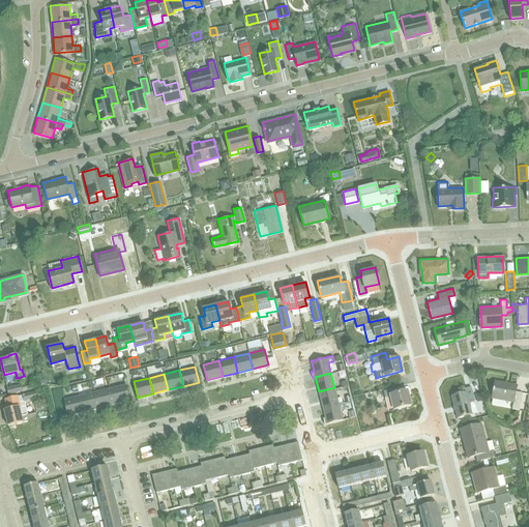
[(494,380),(491,397),(512,401),(511,407),(519,409),(522,391),(515,389),(516,384),(494,380)]
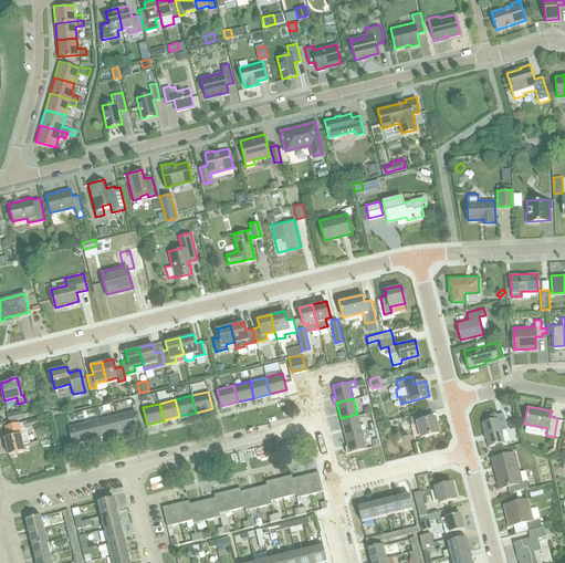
[(27,409),(21,410),(21,409),(8,414),(9,419),(28,415),(27,409)]
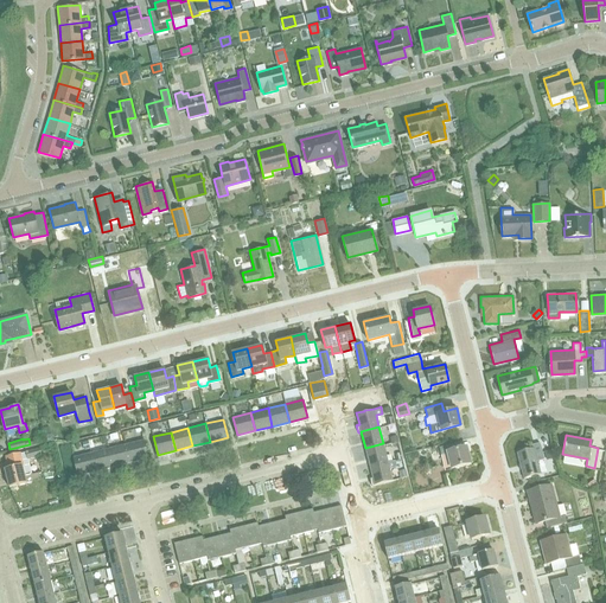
[(144,438),(126,443),(129,461),(148,457),(144,438)]
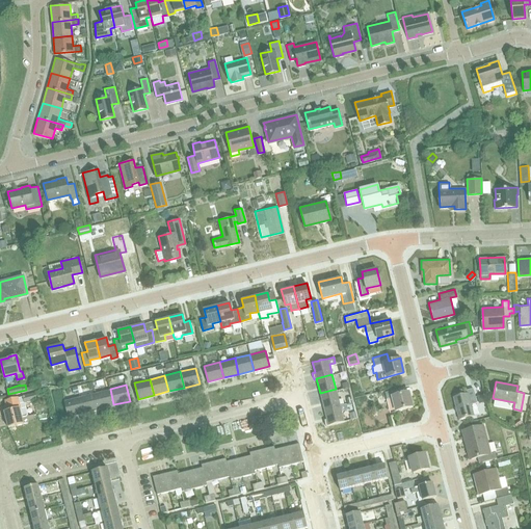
[(396,410),(413,405),(408,391),(402,393),(400,387),(385,391),(387,397),(392,396),(396,410)]
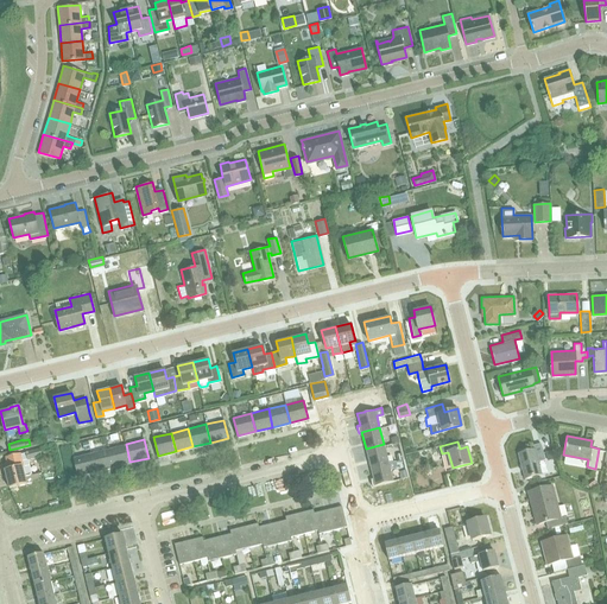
[(517,451),(524,477),(541,474),(537,461),(544,458),(541,442),(532,444),(533,447),(517,451)]
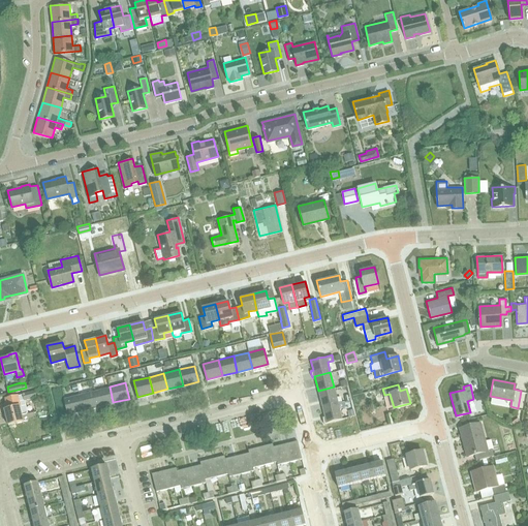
[(113,402),(110,387),(94,391),(98,406),(113,402)]
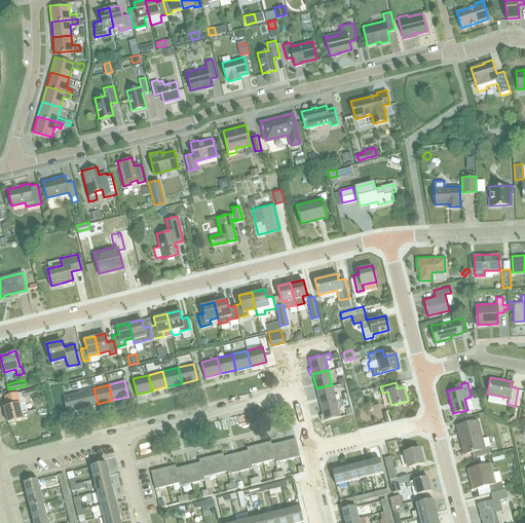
[(336,400),(332,384),(316,388),(320,404),(336,400)]
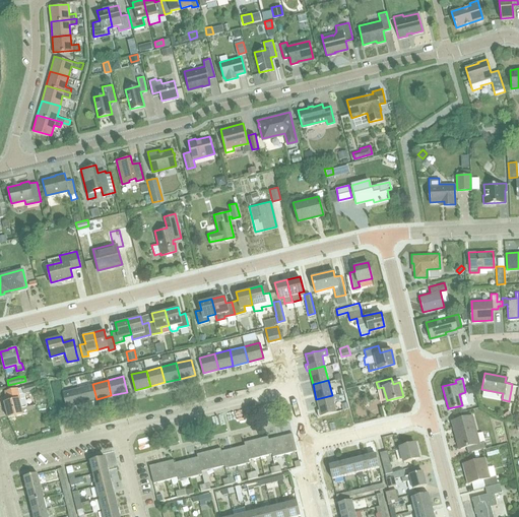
[(35,389),(34,383),(17,387),(4,391),(7,401),(4,401),(7,416),(37,409),(35,403),(26,405),(23,392),(35,389)]
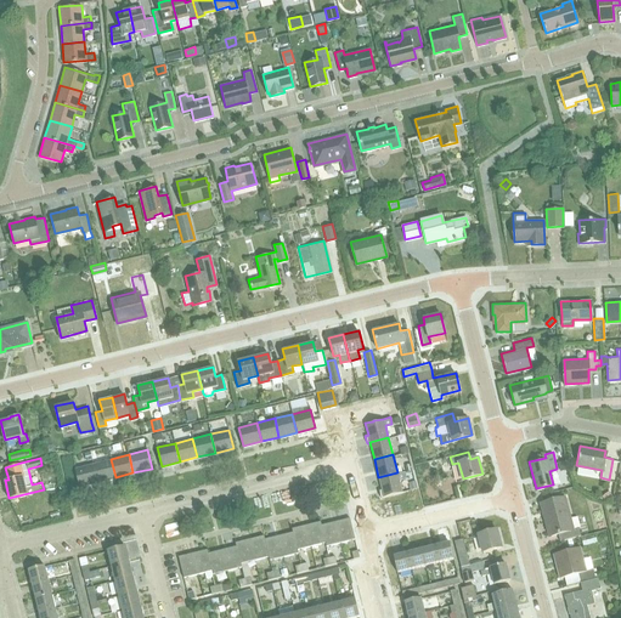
[(116,477),(111,459),(92,463),(97,482),(116,477)]
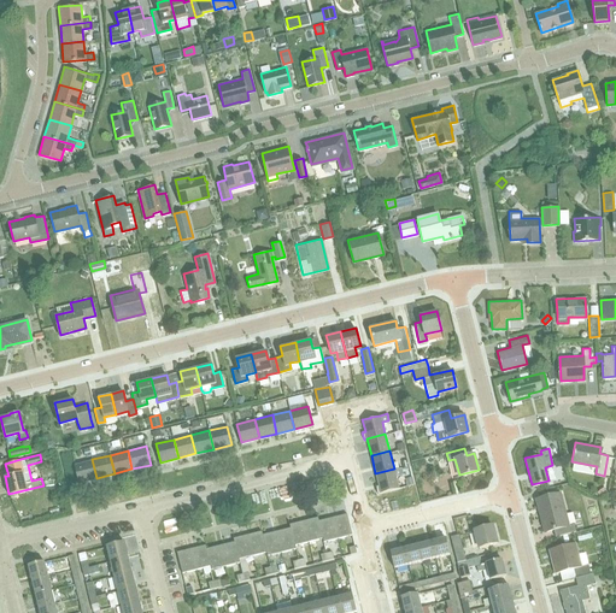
[(97,478),(92,459),(74,464),(78,482),(97,478)]
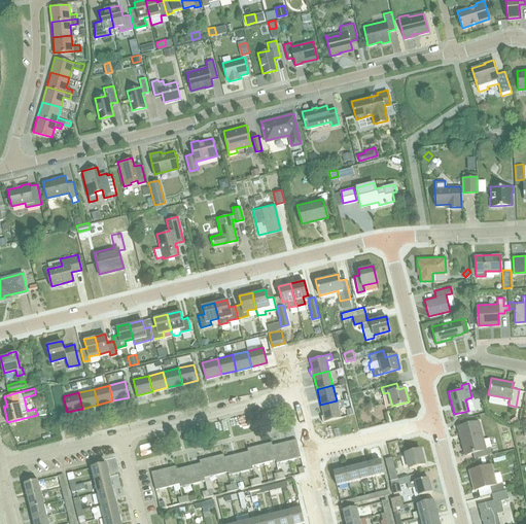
[(337,400),(320,405),(324,420),(340,416),(338,407),(344,405),(342,399),(337,400)]
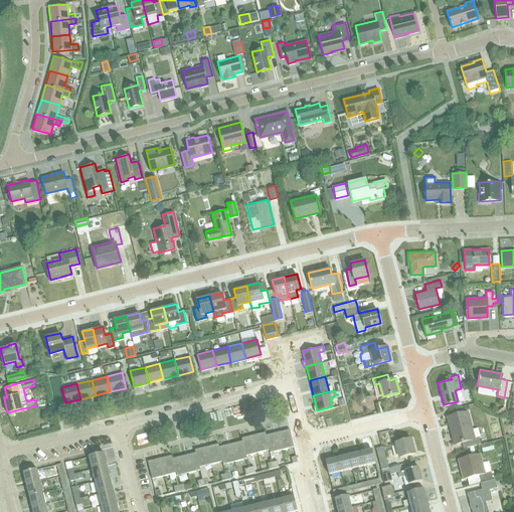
[(508,411),(504,407),(499,411),(503,415),(508,411)]
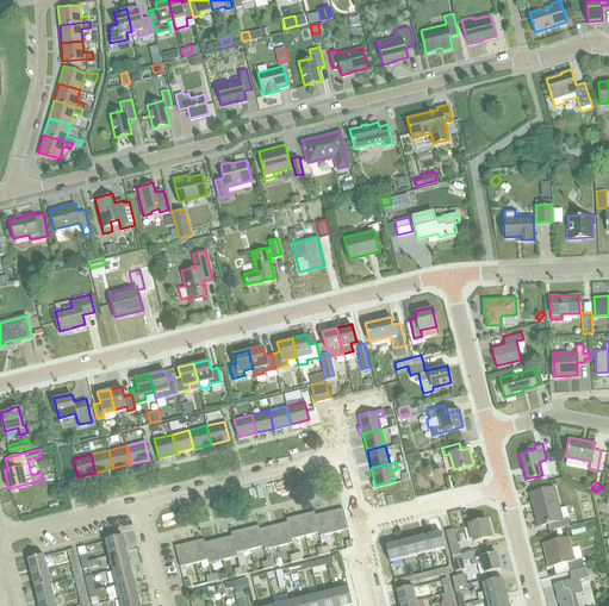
[(561,518),(553,486),(529,492),(532,500),(534,500),(540,524),(546,523),(548,529),(569,524),(567,517),(561,518)]
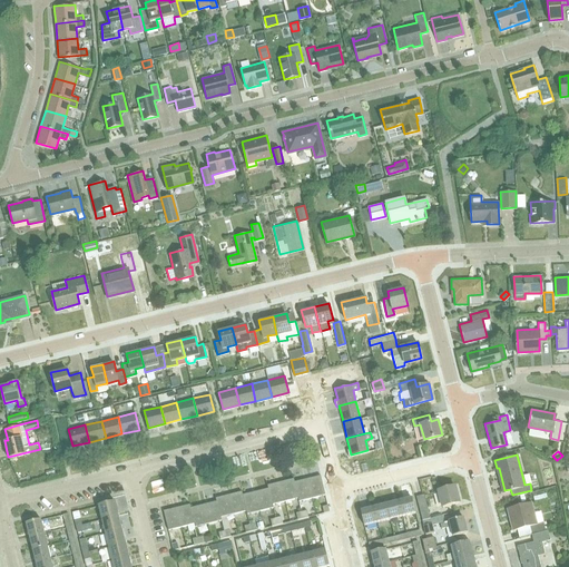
[(320,473),(307,477),(312,496),(325,494),(320,473)]
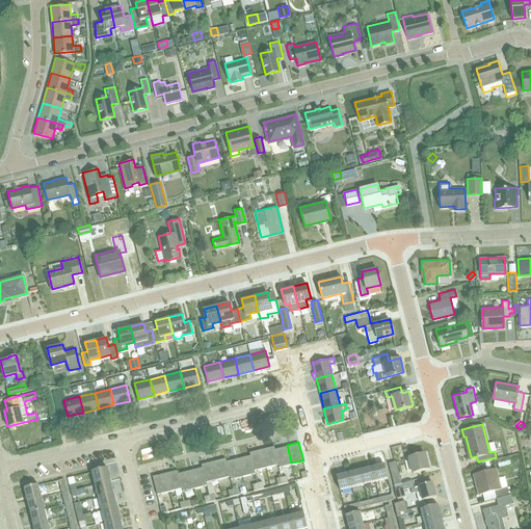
[(273,445),(261,448),(265,466),(277,463),(274,448),(273,445)]
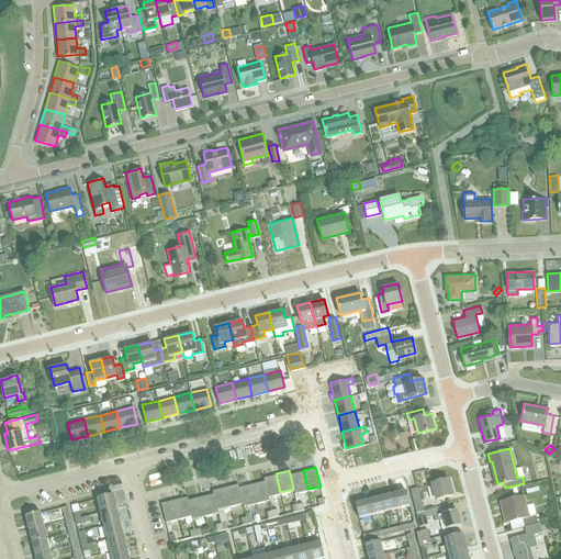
[(303,470),(290,473),(293,489),(294,492),(307,489),(303,470)]
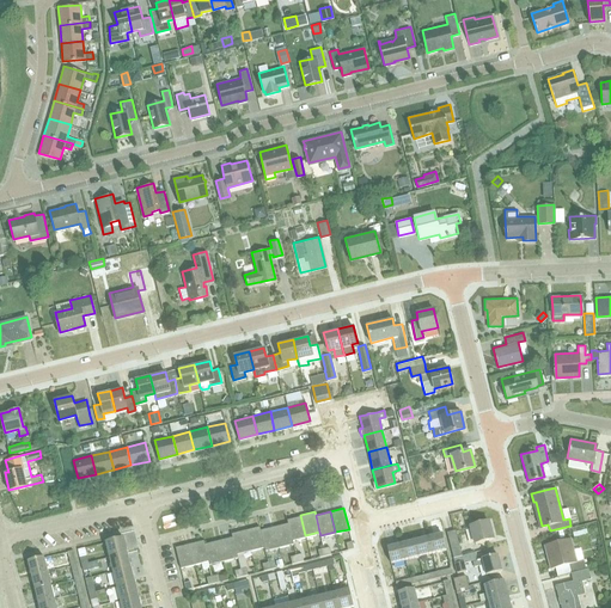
[(305,535),(300,515),(286,519),(287,522),(292,539),(305,535)]
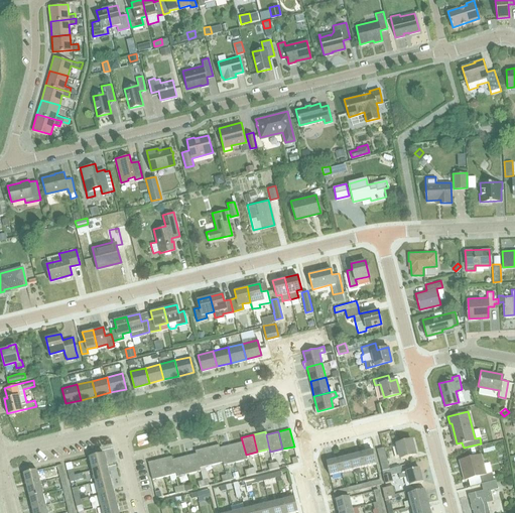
[(415,454),(411,438),(396,442),(399,458),(415,454)]
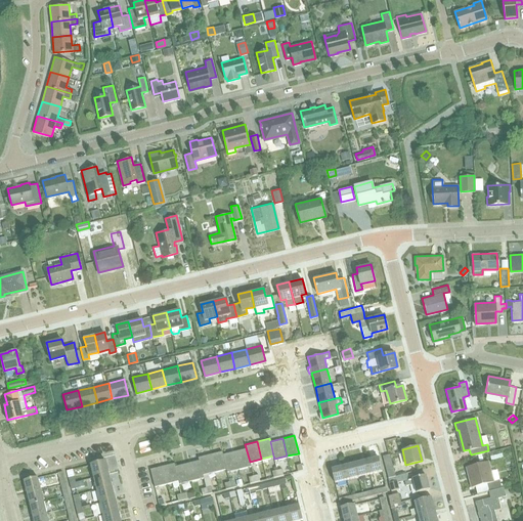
[(246,447),(234,450),(238,468),(251,465),(250,462),(246,447)]
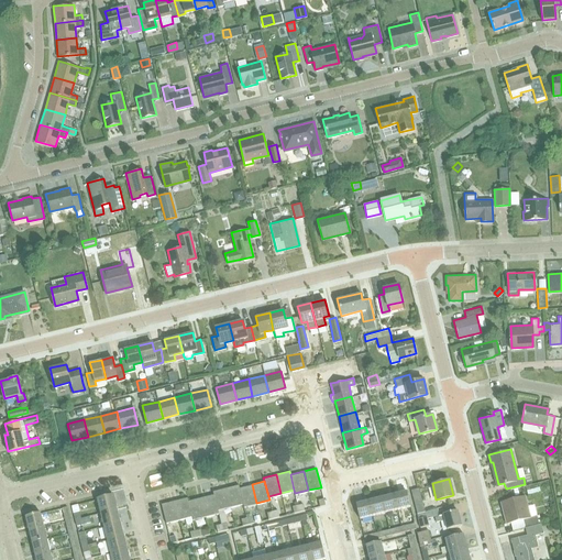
[(238,484),(226,487),(230,506),(242,503),(243,503),(239,487),(238,484)]
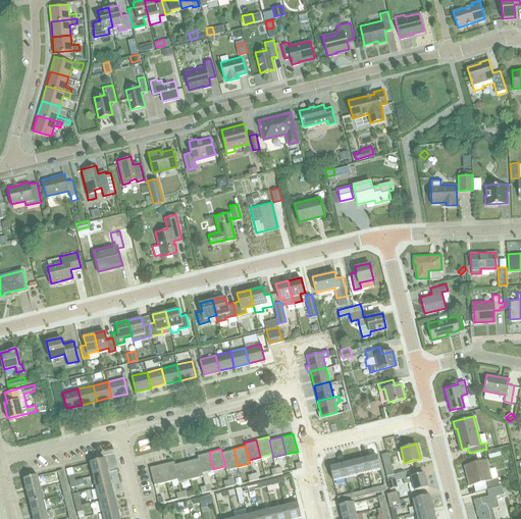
[(238,466),(233,449),(221,452),(225,466),(224,466),(225,469),(238,466)]
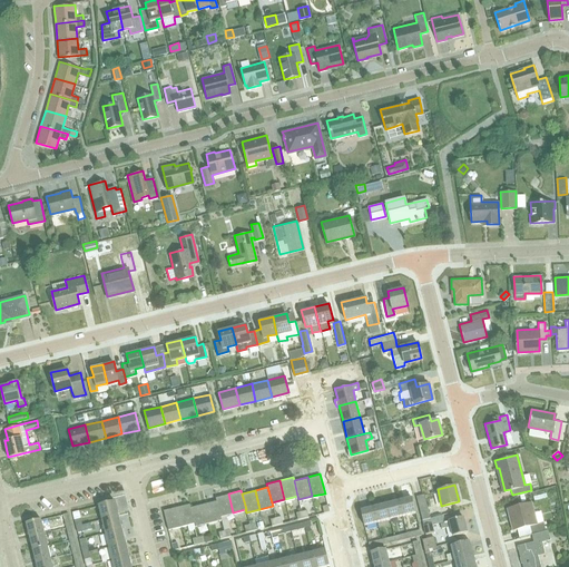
[(233,512),(228,494),(215,497),(216,500),(219,516),(227,514),(229,512),(232,512),(233,512)]
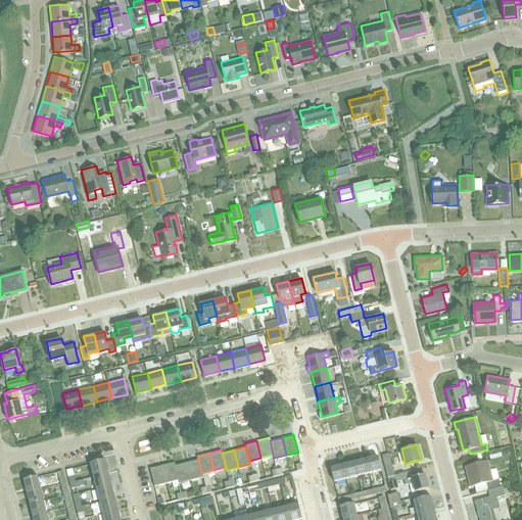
[(388,453),(381,454),(387,475),(394,474),(388,453)]
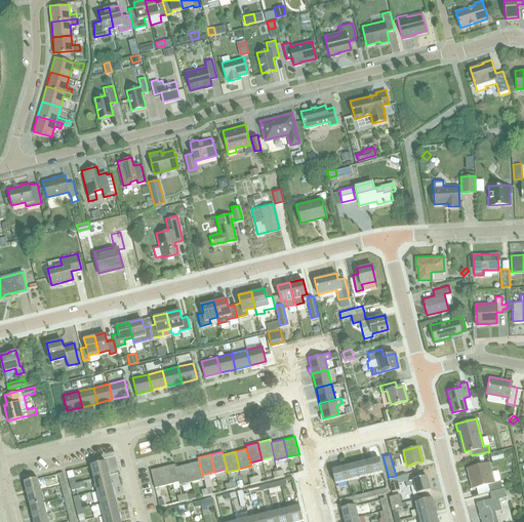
[(378,456),(366,459),(370,474),(381,471),(378,456)]
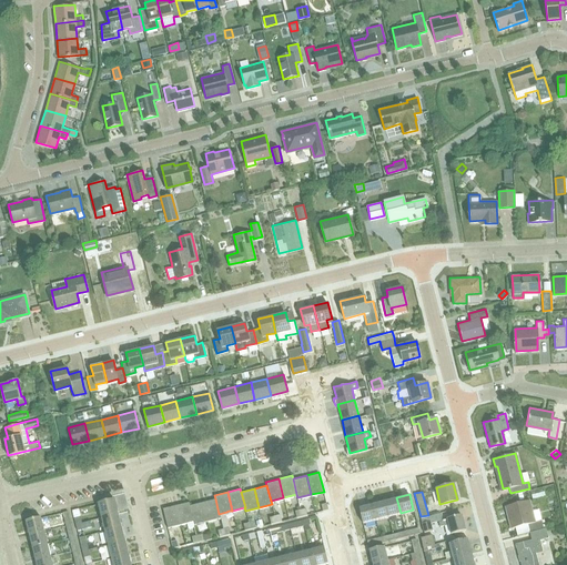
[(401,513),(396,497),(384,501),(387,515),(401,513)]
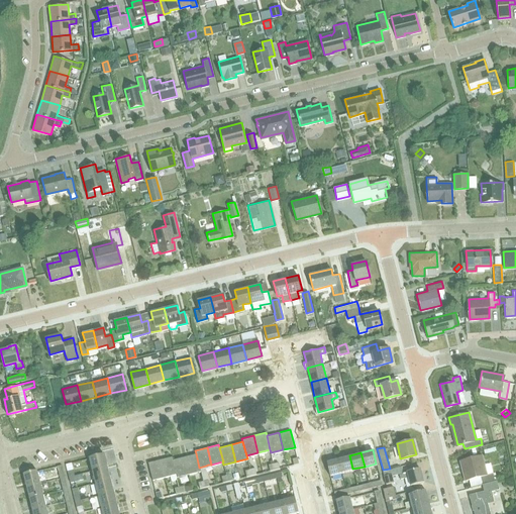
[(92,470),(107,466),(104,453),(89,457),(92,470)]
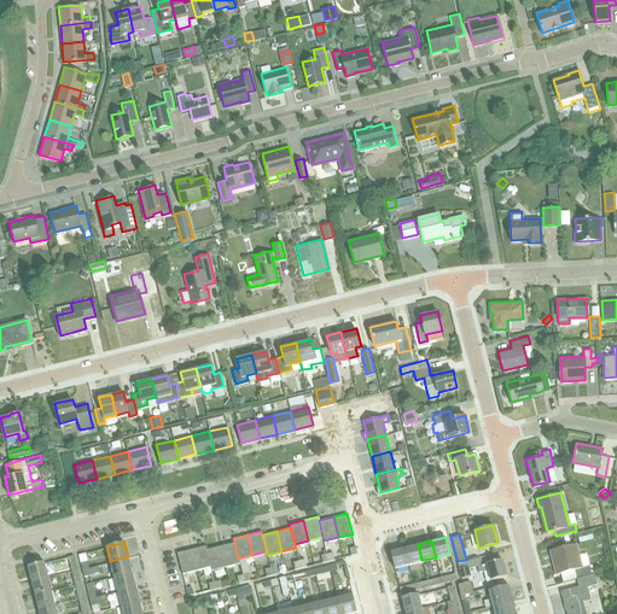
[(234,542),(220,545),(225,566),(239,562),(238,559),(234,542)]
